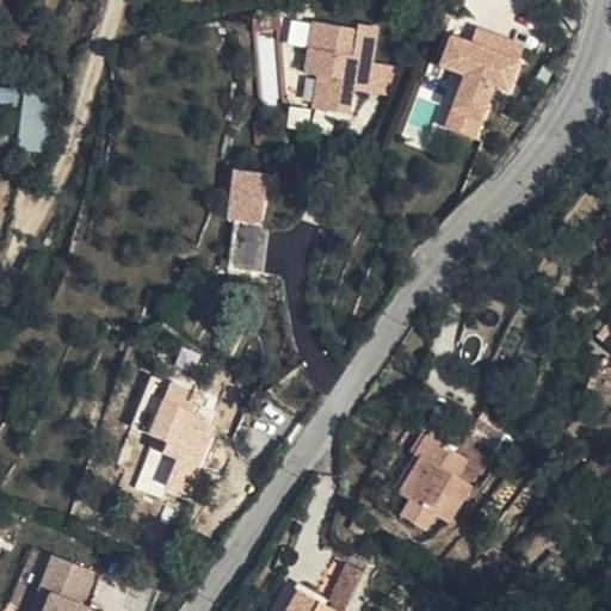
[(316,35),(266,23),(263,49),(313,59),(316,35)]
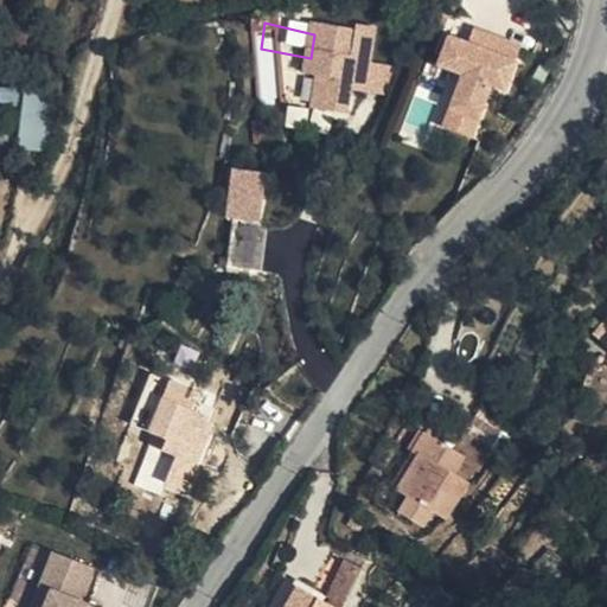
[(314,81),(377,95),(388,43),(320,31),(314,81)]
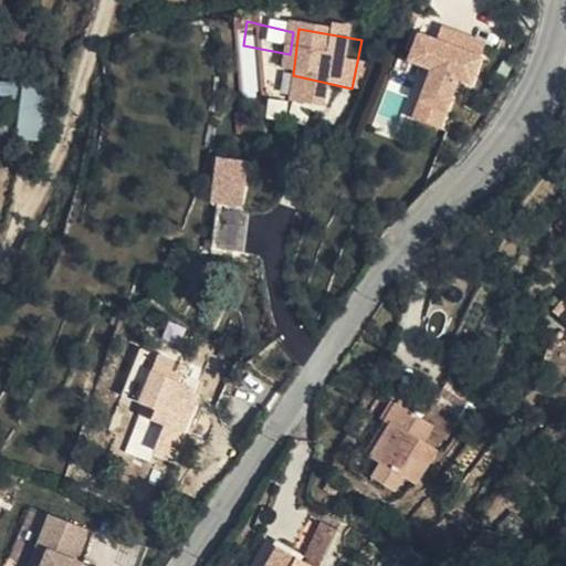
[(472,53),(477,40),(451,31),(446,45),(472,53)]
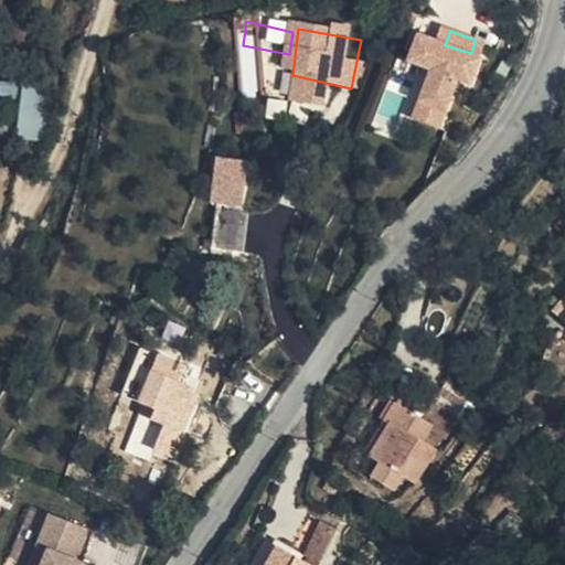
[(432,105),(457,113),(468,81),(481,85),(493,45),(476,40),(471,53),(445,45),(428,40),(419,64),(443,72),(432,105)]
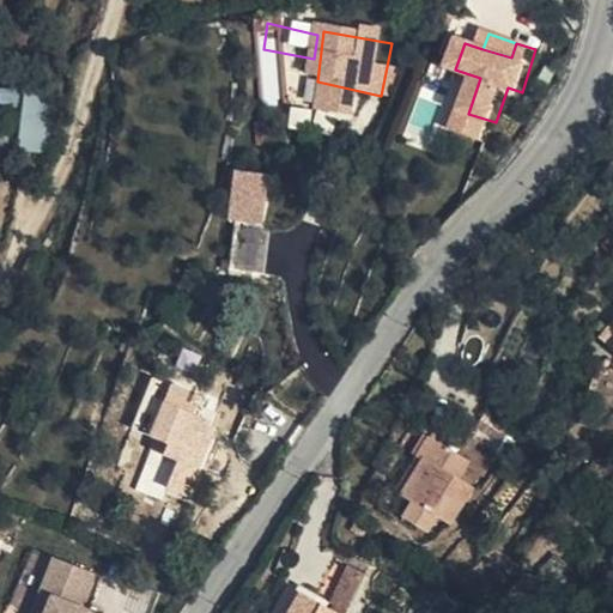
[(0,87),(0,140),(16,143),(24,91),(0,87)]
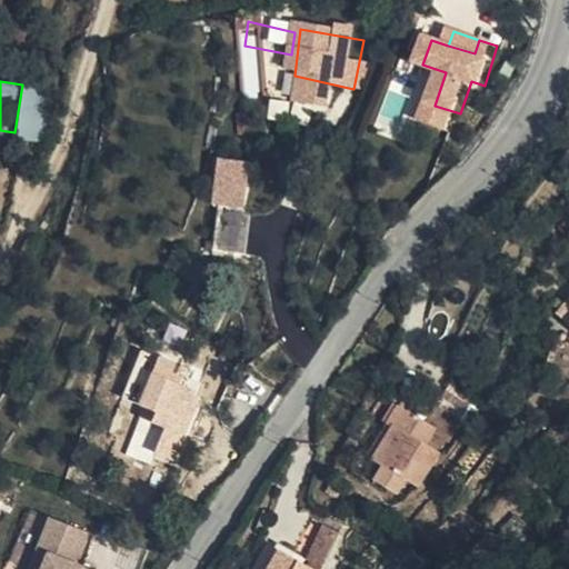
[(45,141),(45,87),(20,87),(19,141),(45,141)]
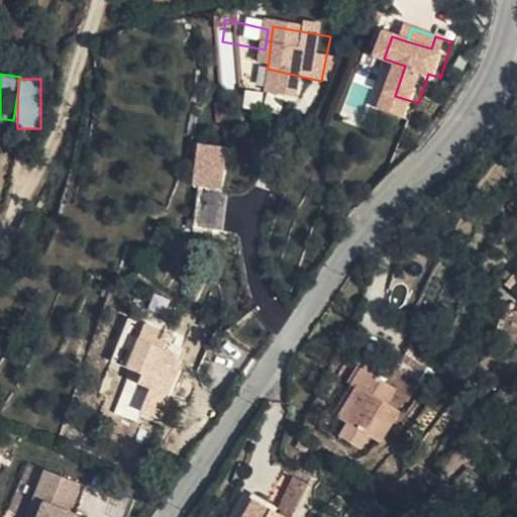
[(418,103),(395,96),(390,112),(413,119),(418,103)]
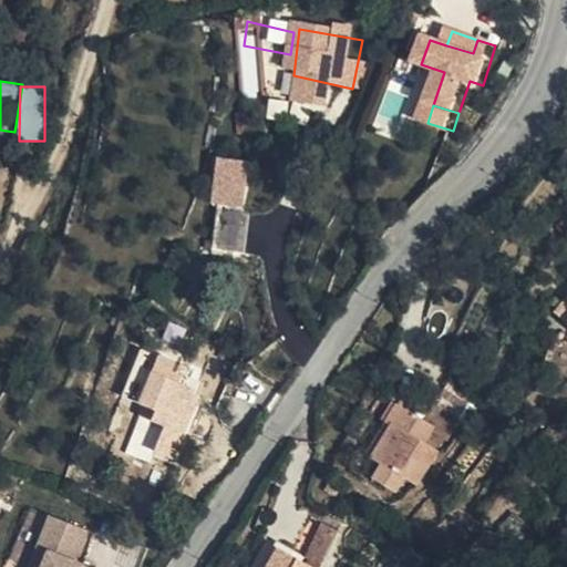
[(212,206),(245,206),(245,157),(212,157),(212,206)]
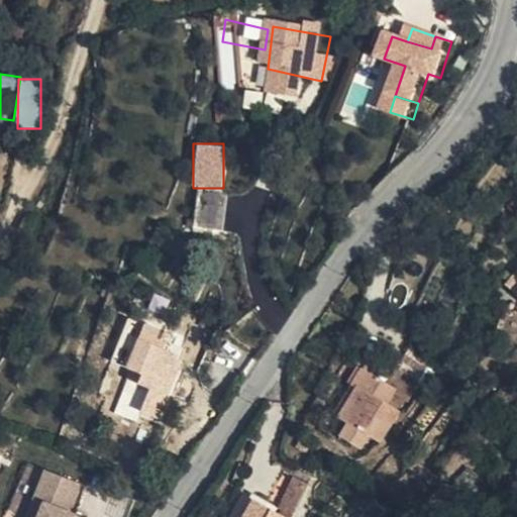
[(196,190),(196,228),(224,228),(224,190),(196,190)]
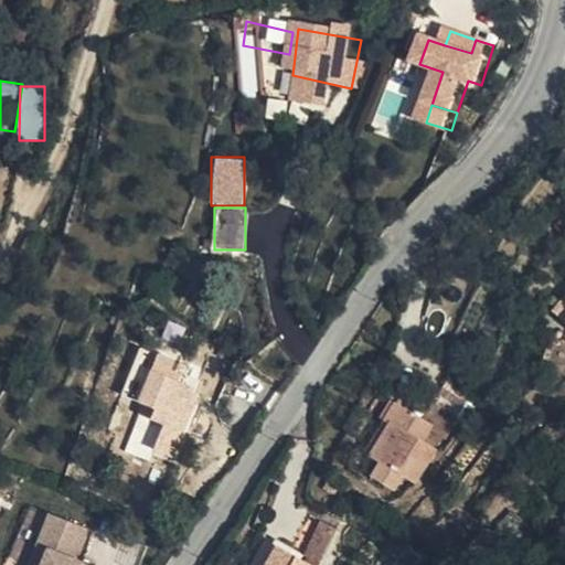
[(150,358),(137,354),(125,396),(138,400),(150,358)]
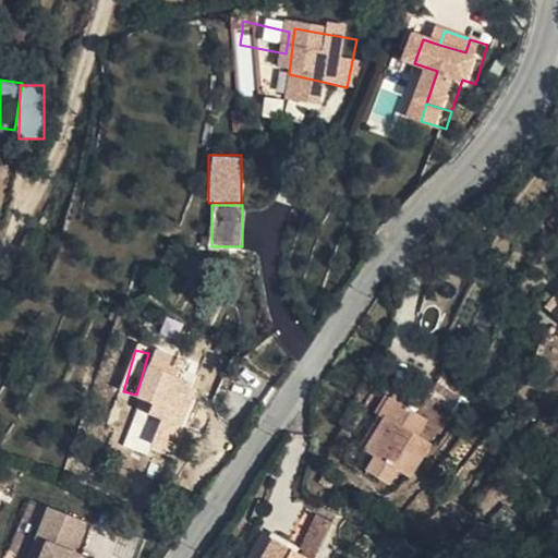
[(149,424),(176,438),(194,408),(182,401),(198,371),(167,353),(148,383),(155,388),(150,399),(160,404),(149,424)]
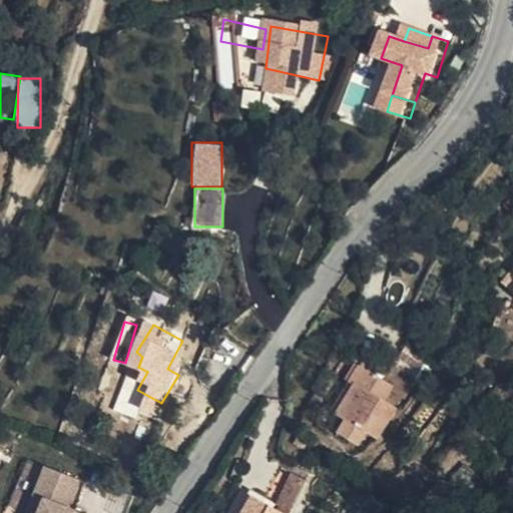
[(344,437),(361,451),(368,440),(381,448),(405,418),(392,410),(401,398),(415,410),(430,394),(407,375),(396,388),(372,368),(359,383),(364,387),(343,415),(353,425),(344,437)]
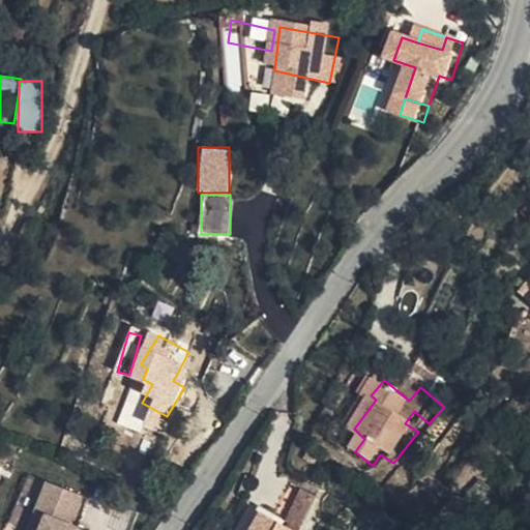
[(51,513),(43,529),(104,529),(106,528),(76,516),(86,489),(53,474),(39,509),(51,513)]
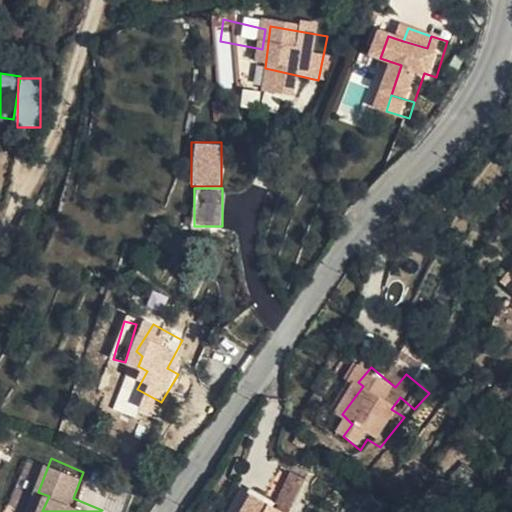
[(295,475),(274,509),(278,511),(293,511),(311,484),(295,475)]
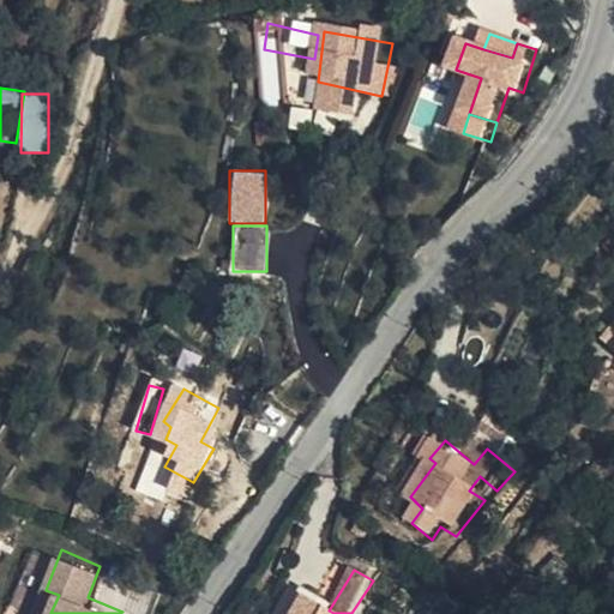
[(36,613),(50,613),(59,595),(46,590),(36,613)]
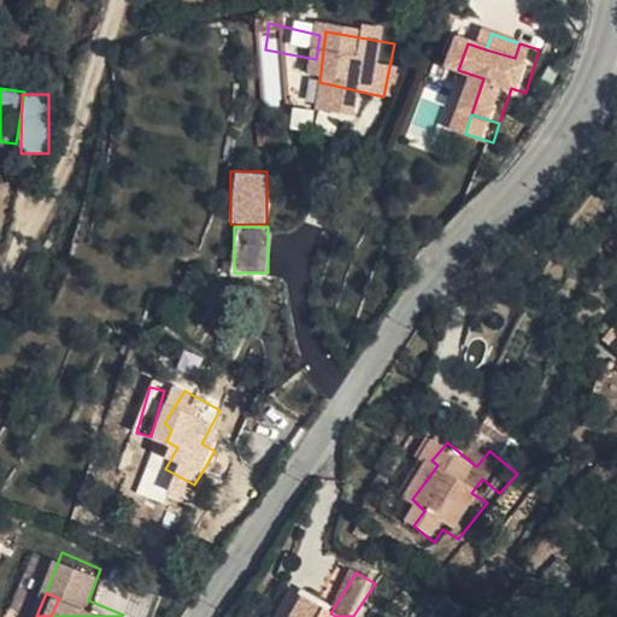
[(335,616),(330,613),(307,600),(297,616),(335,616)]
